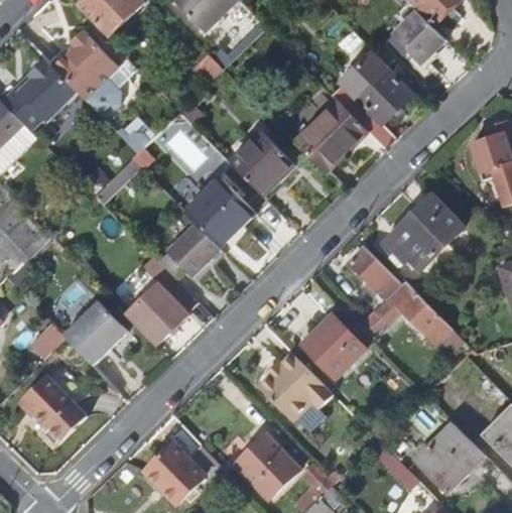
[(81,0),(76,6),(106,36),(142,2),(140,0),(81,0)]
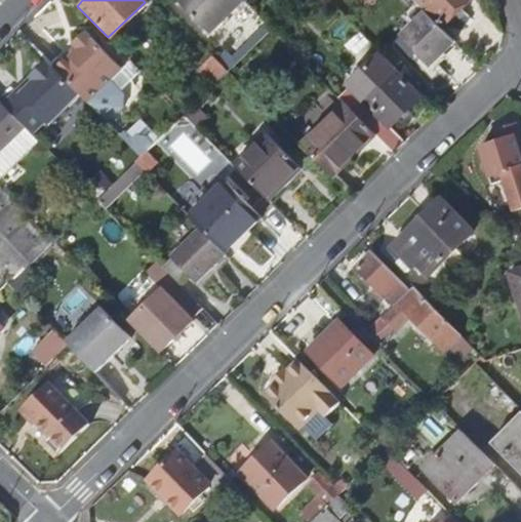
[(205,33),(240,0),(174,0),(173,1),(205,33)]
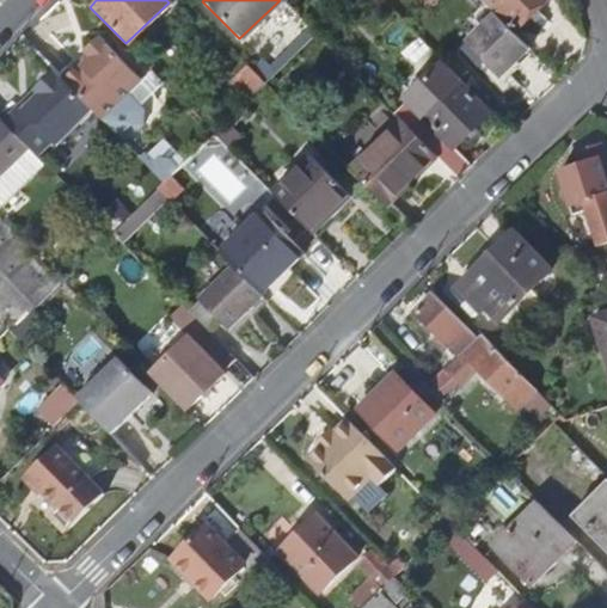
[(485,0),(513,29),(544,0),(485,0)]
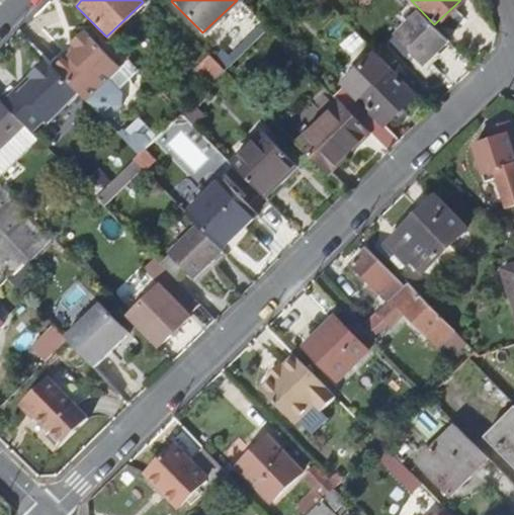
[(212,24),(221,33),(245,10),(237,2),(212,24)]
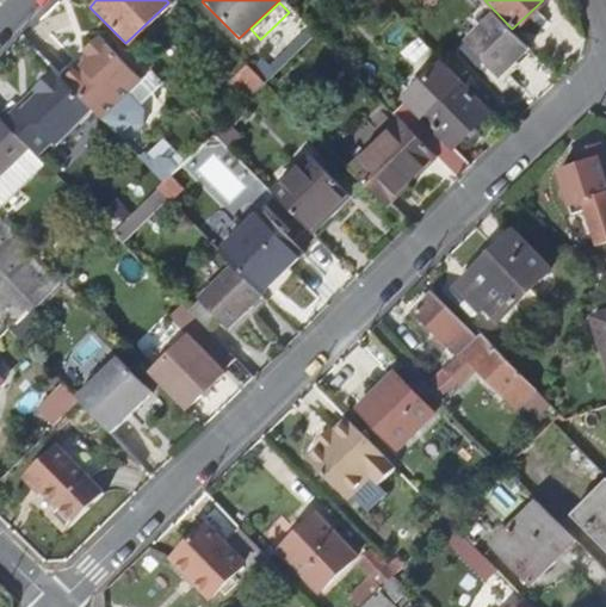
[(494,13),(464,42),(496,75),(526,45),(494,13)]
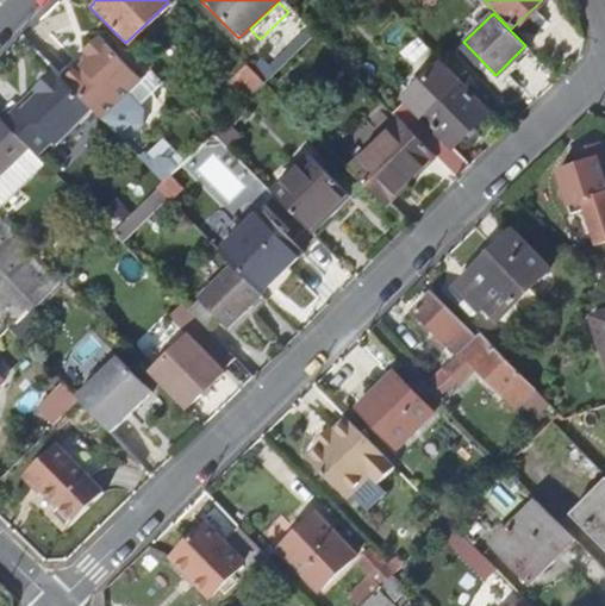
[(76,62),(58,80),(87,110),(122,145),(141,127),(143,112),(128,95),(141,82),(98,38),(85,51),(85,52),(89,58),(81,67),(76,62)]
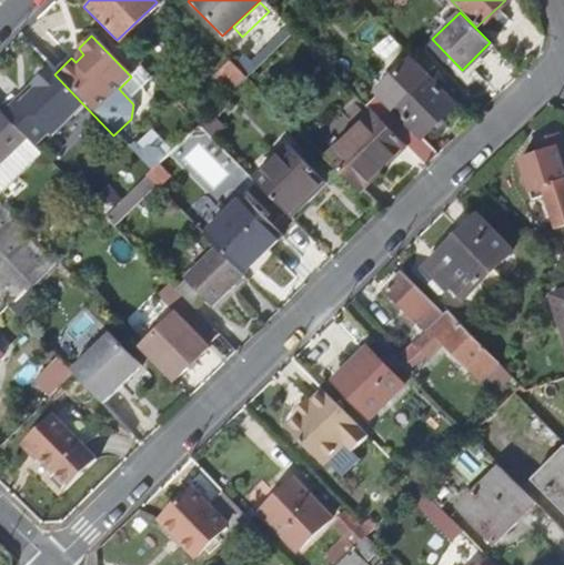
[(79,49),(71,58),(76,62),(83,54),(79,49)]
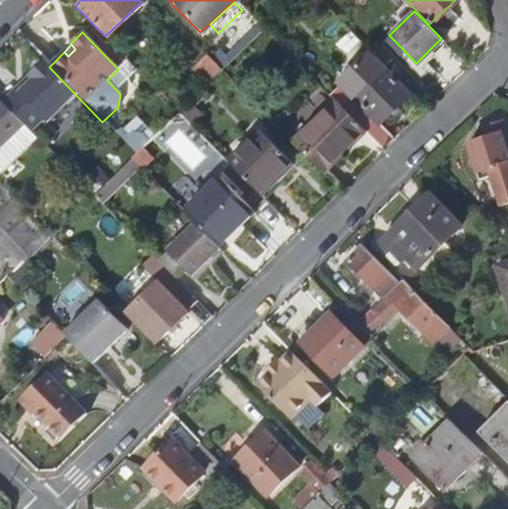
[(327,93),(332,99),(362,129),(380,148),(389,139),(375,124),(405,95),(379,67),(382,64),(368,50),(336,81),(337,83),(327,93)]
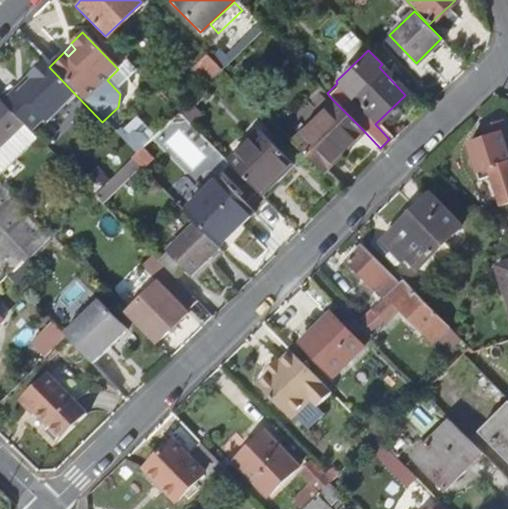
[(204,53),(188,68),(203,84),(219,68),(204,53)]
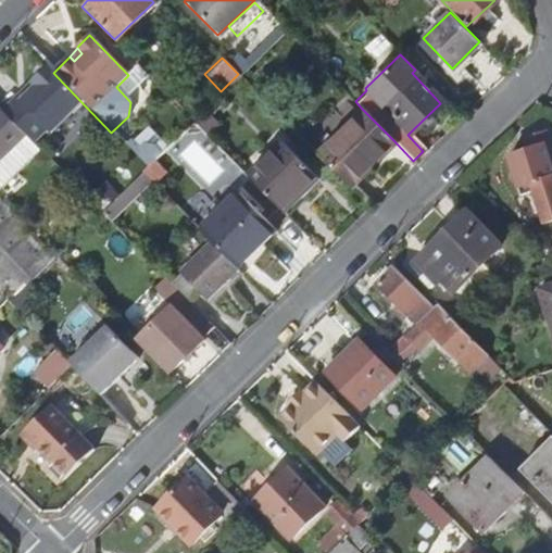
[(79,100),(53,73),(46,64),(28,82),(33,85),(17,100),(14,96),(1,108),(35,143),(79,100)]
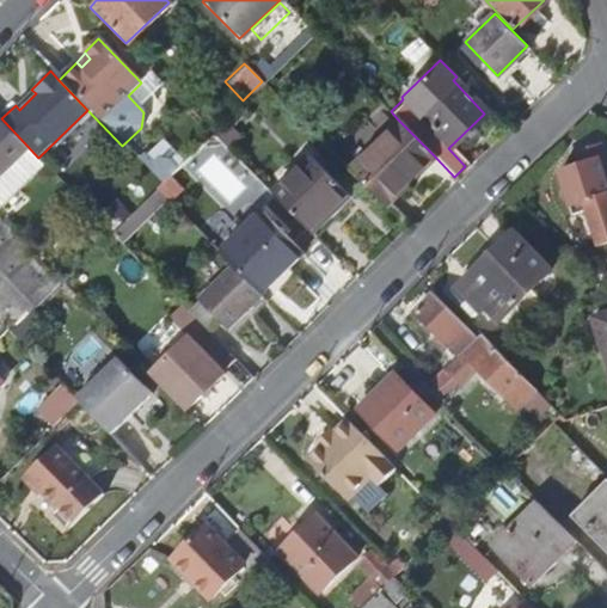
[(31,90),(16,105),(19,110),(36,93),(31,90)]
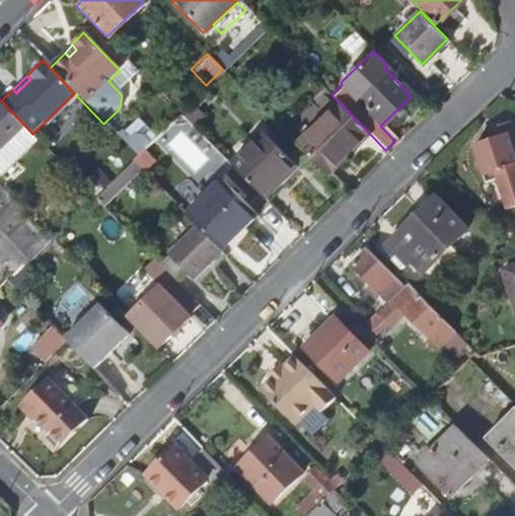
[(337,100),(293,143),(323,173),(367,131),(337,100)]
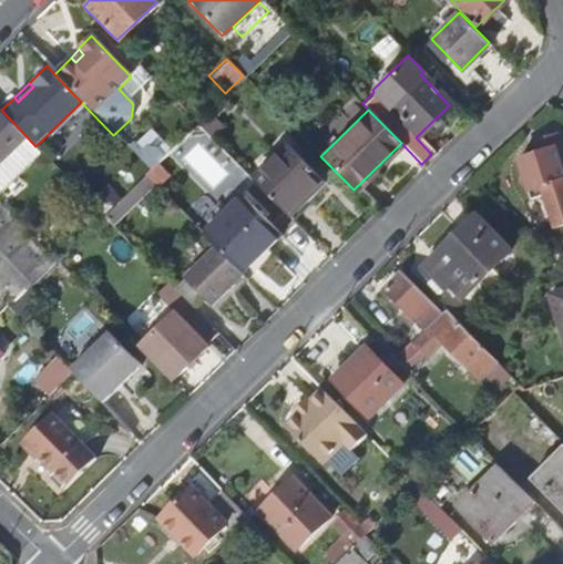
[(0,159),(22,135),(1,113),(0,114),(0,159)]
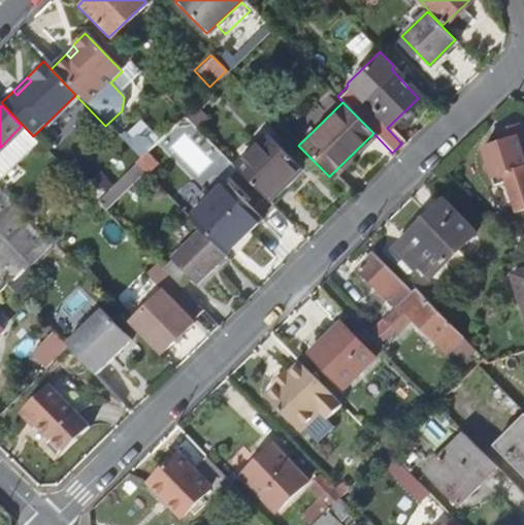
[(523,150),(515,123),(495,130),(499,141),(479,148),(491,185),(504,181),(515,210),(523,206),(523,150)]
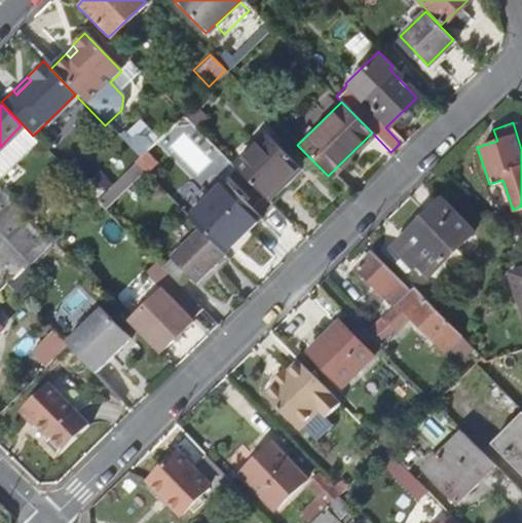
[(21,125),(0,147),(0,171),(3,174),(36,140),(21,125)]
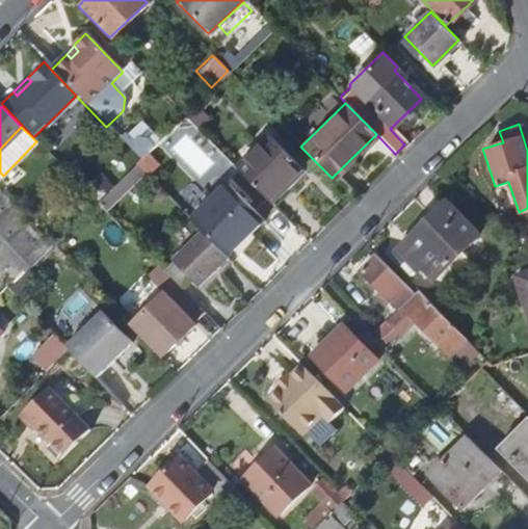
[(265,135),(234,166),(266,200),(297,169),(265,135)]
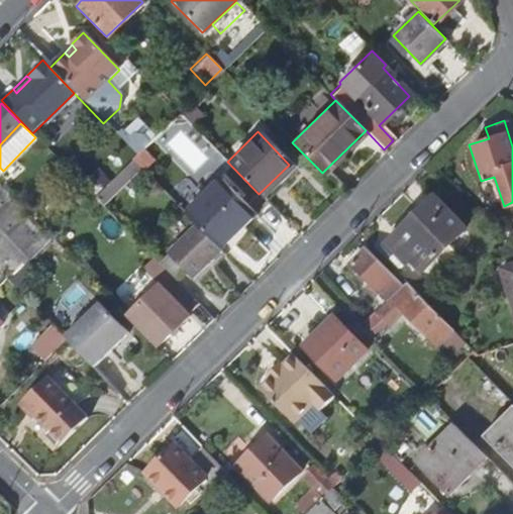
[(132,136),(122,144),(132,155),(141,145),(132,136)]
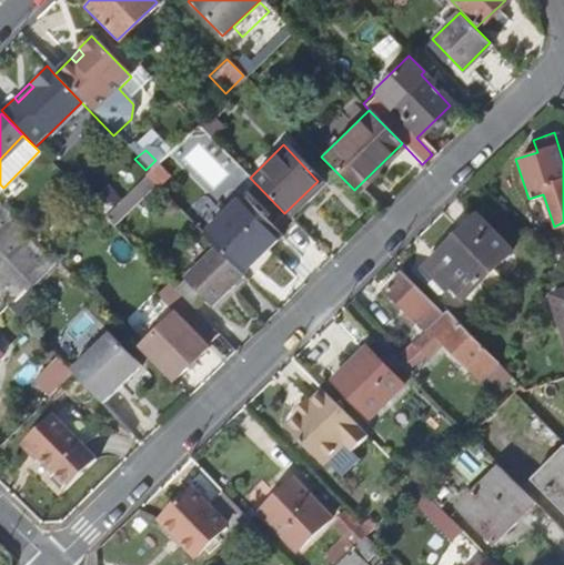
[(245,198),(205,238),(214,245),(241,272),(281,233),(245,198)]
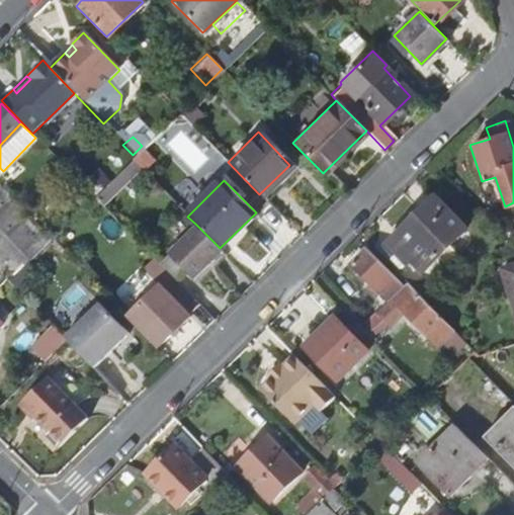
[(0,272),(6,278),(49,236),(0,186),(0,272)]
